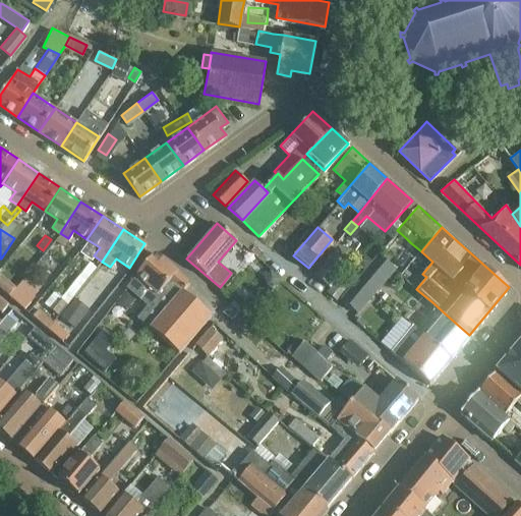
[(329,287),(338,275),(348,264),(333,251),(313,275),(329,287)]
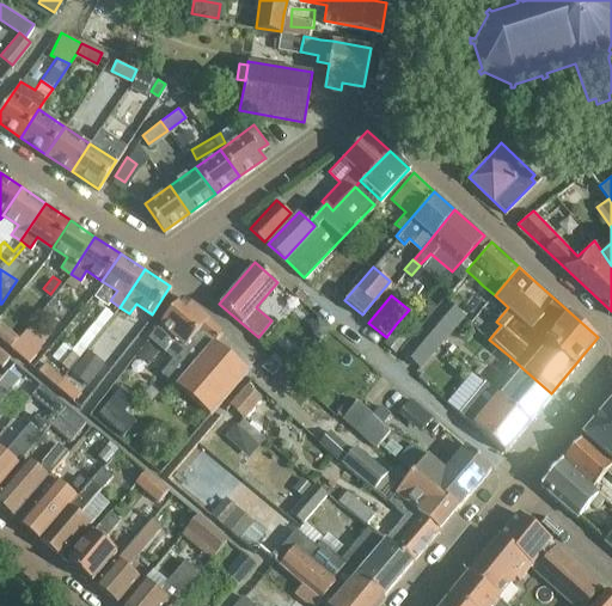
[(159,323),(150,335),(150,336),(173,356),(161,371),(176,384),(214,341),(222,331),(207,317),(182,297),(159,323)]
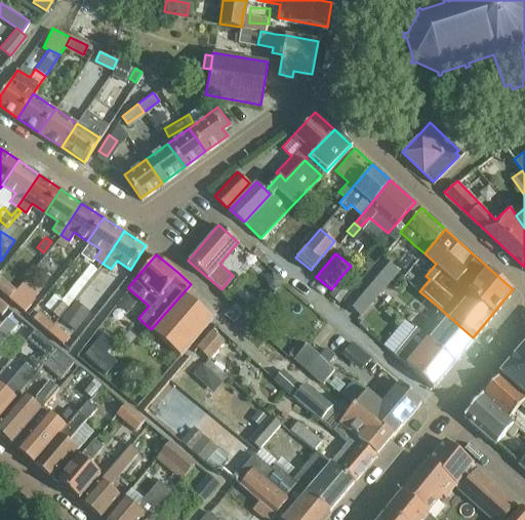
[(381,255),(361,279),(370,286),(371,287),(378,293),(399,270),(391,264),(381,255)]
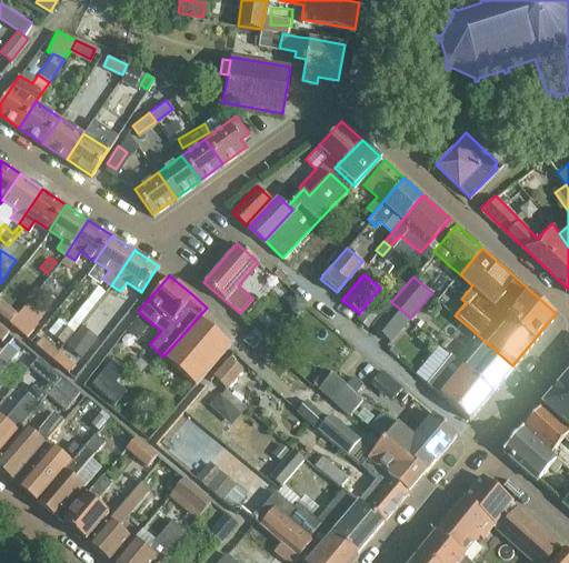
[(0,311),(10,321),(17,313),(0,300),(0,311)]
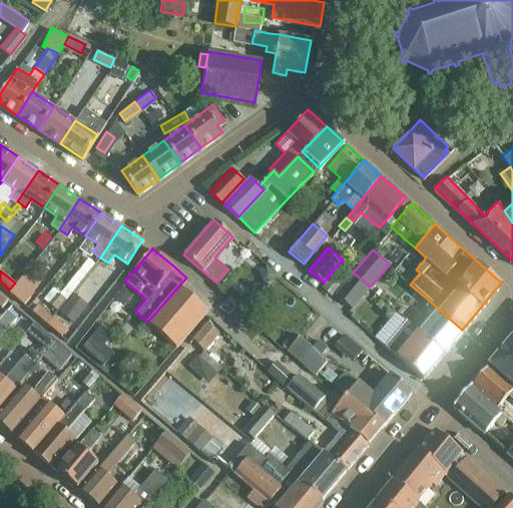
[(333,271),(324,283),(322,285),(332,294),(343,280),(333,271)]
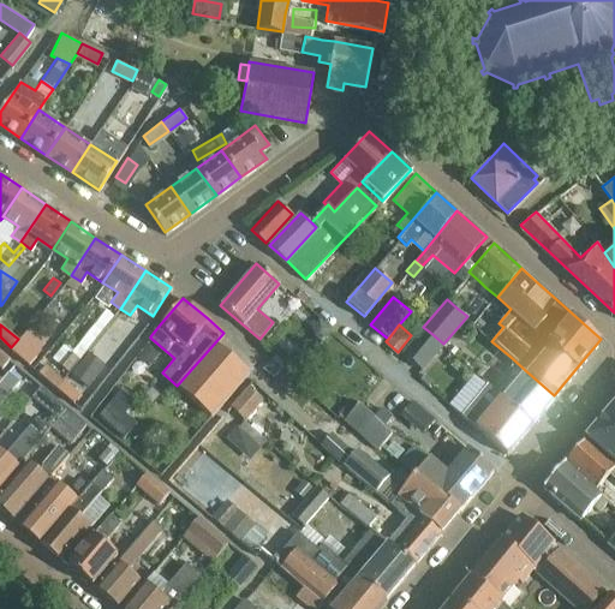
[(411,341),(405,348),(415,358),(424,366),(443,344),(435,336),(434,335),(423,327),(411,341)]
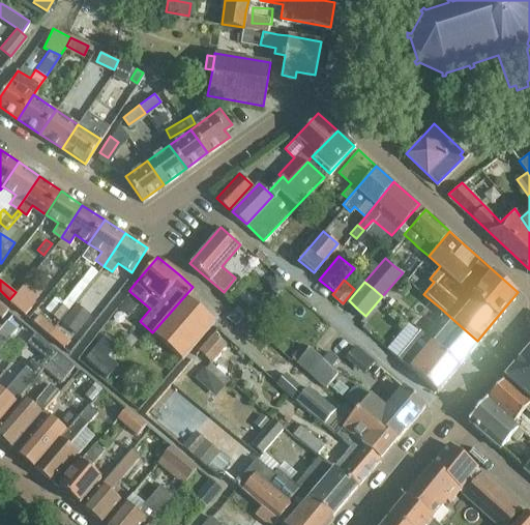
[(23,283),(16,292),(9,299),(25,312),(38,295),(23,283)]
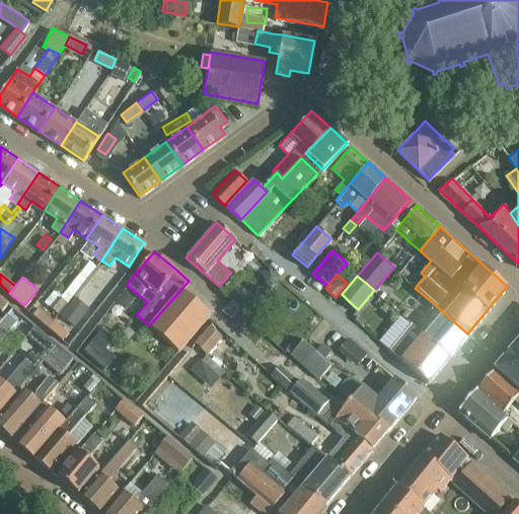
[(125,289),(117,299),(125,306),(133,296),(125,289)]
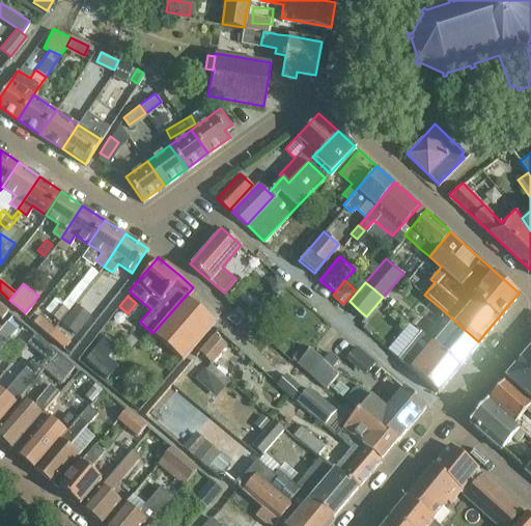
[(215,320),(186,296),(152,333),(182,358),(215,320)]
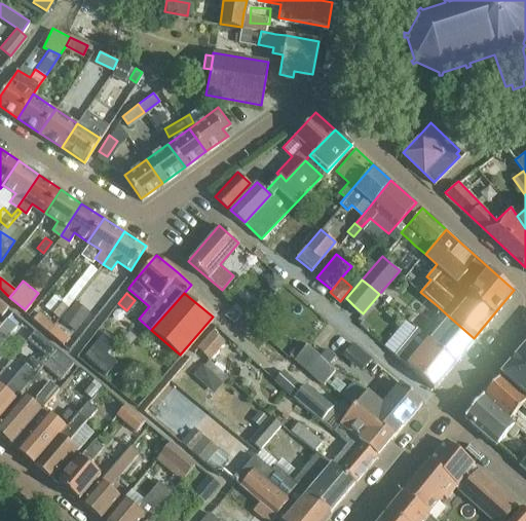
[(251,296),(238,310),(242,313),(249,319),(260,304),(251,296)]
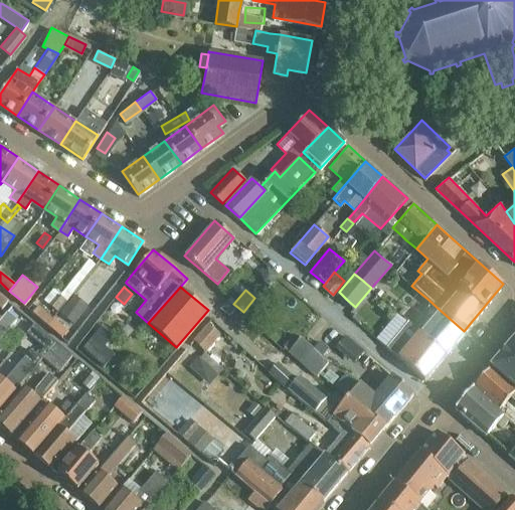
[(227,298),(219,307),(229,316),(237,307),(233,304),(227,298)]
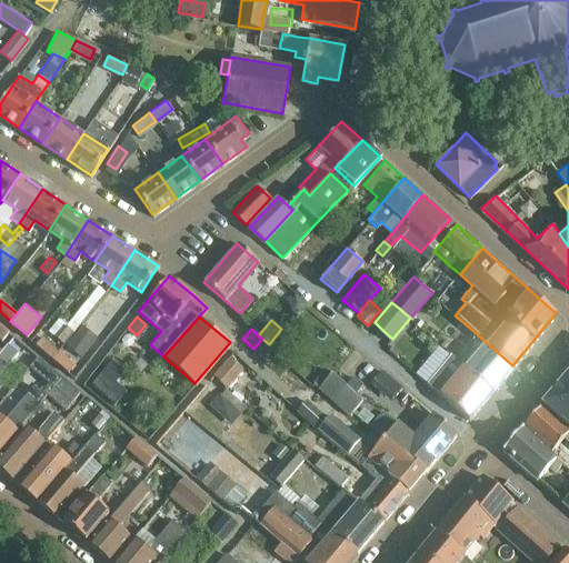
[(476,333),(455,358),(465,367),(491,391),(512,365),(486,342),(476,333)]
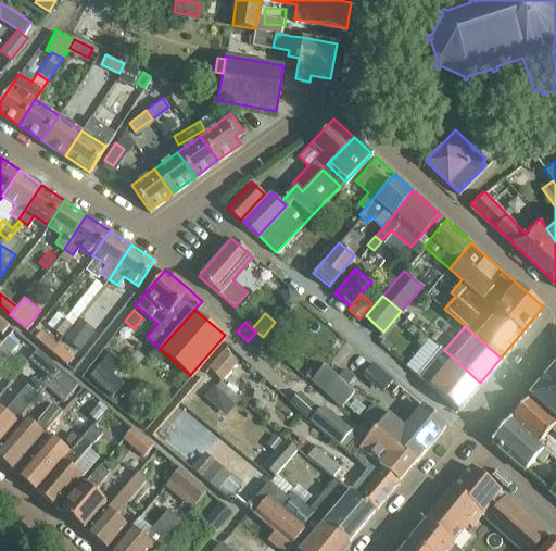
[(51,349),(57,341),(41,328),(35,335),(51,349)]
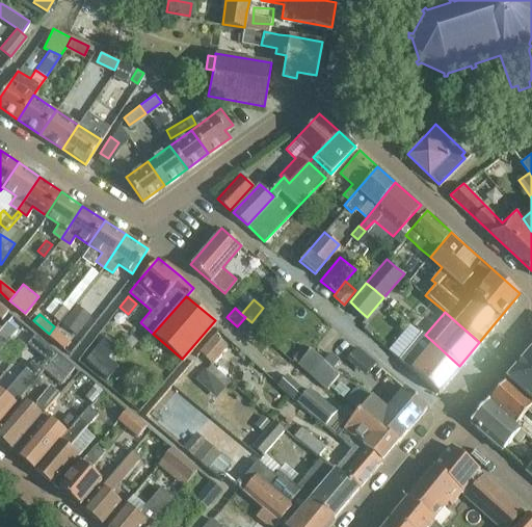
[(1,325),(0,327),(0,347),(17,328),(6,320),(2,325),(1,325)]
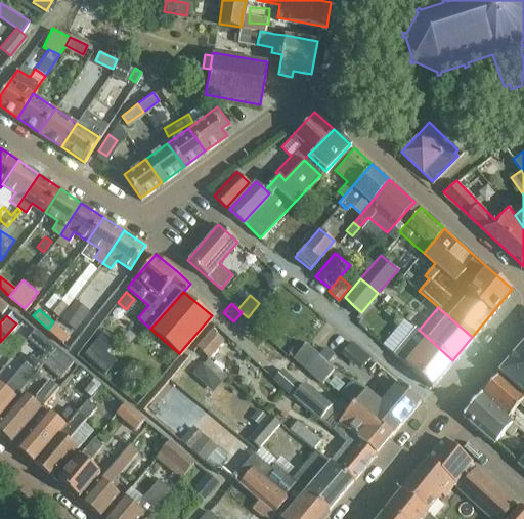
[(53,321),(48,329),(62,341),(69,335),(53,321)]
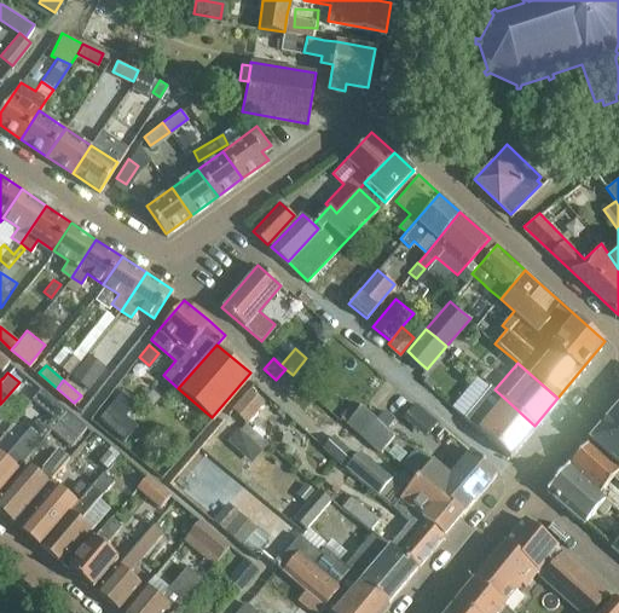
[(41,387),(32,398),(57,420),(67,409),(41,387)]
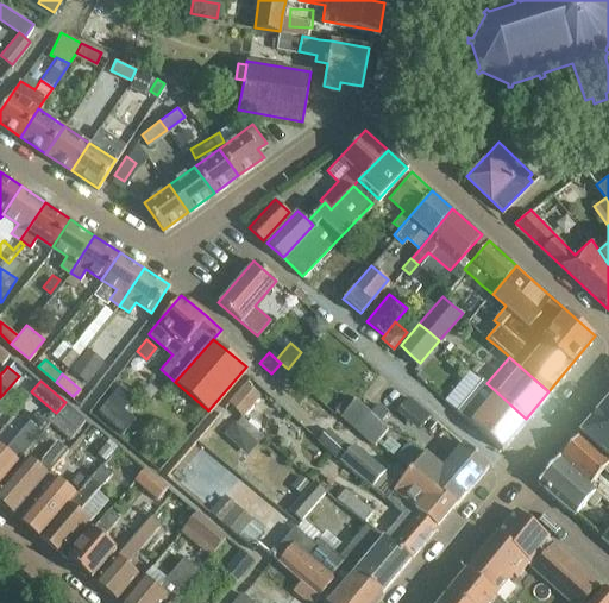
[(526,419),(497,393),(483,381),(458,409),(470,418),(503,447),(526,419)]
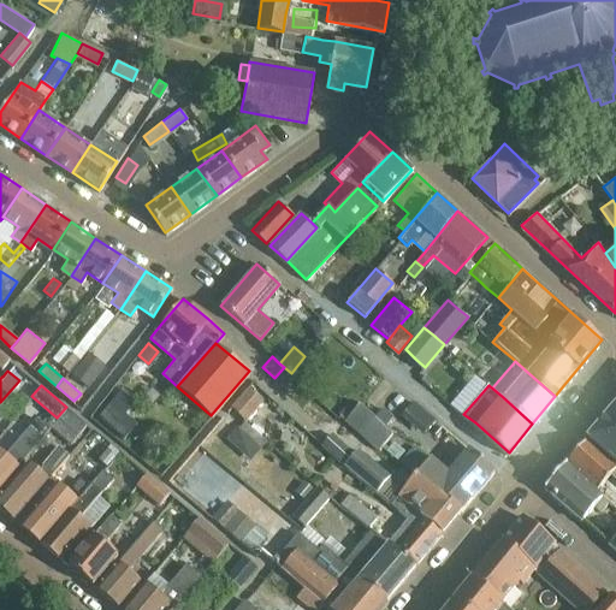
[(247,386),(230,406),(246,419),(262,400),(247,386)]
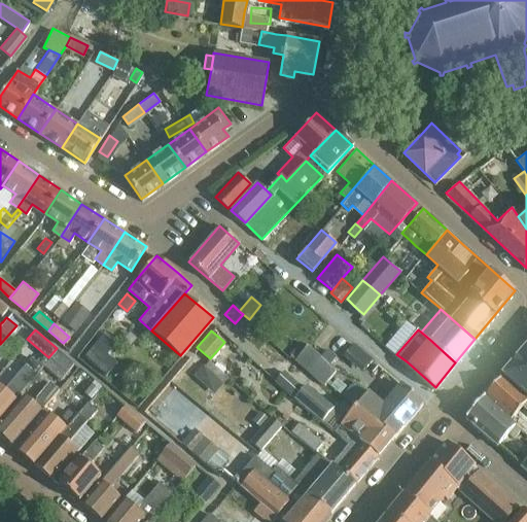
[(91,345),(106,362),(119,352),(104,334),(91,345)]
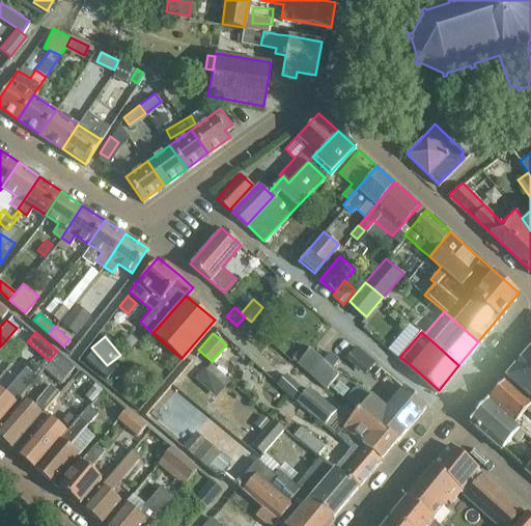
[(310,349),(298,362),(327,387),(338,372),(331,366),(338,357),(329,350),(322,358),(310,349)]
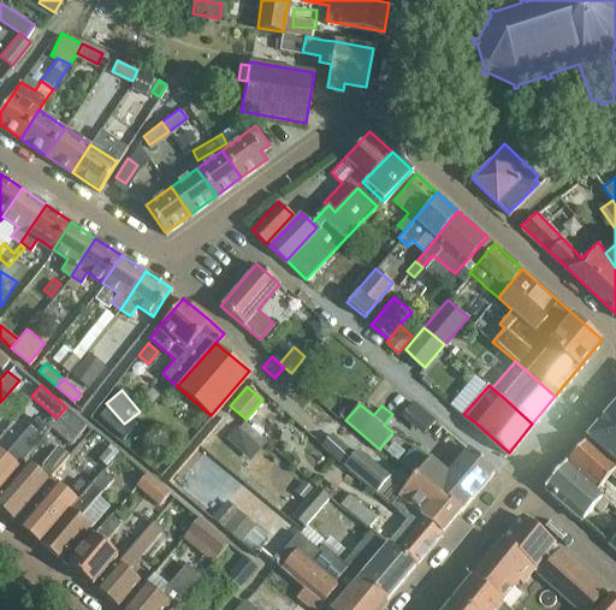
[(615,406),(615,404),(586,437),(615,463),(615,406)]
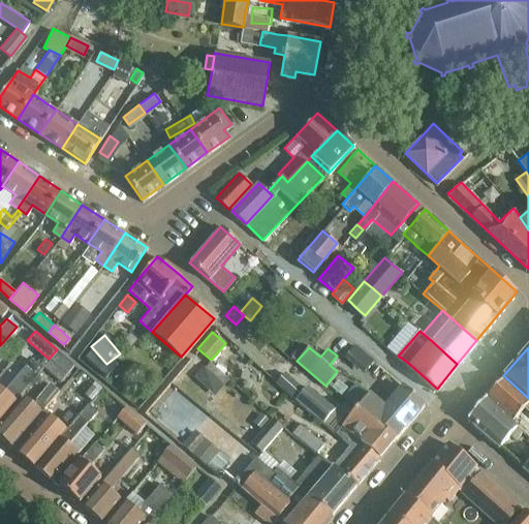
[(61,378),(73,363),(57,349),(49,359),(44,365),(61,378)]
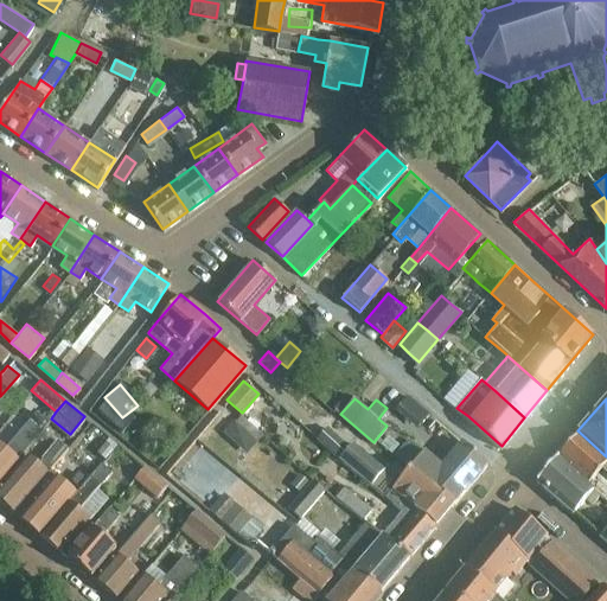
[(0,447),(0,478),(34,438),(49,421),(36,410),(2,449),(0,447)]
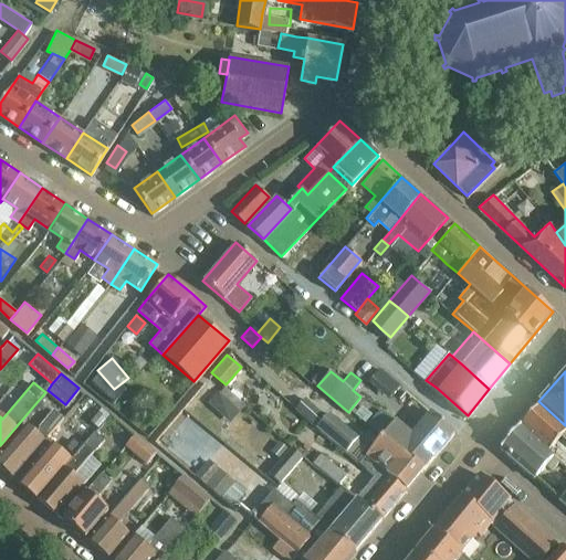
[(14,402),(21,390),(9,382),(2,394),(14,402)]
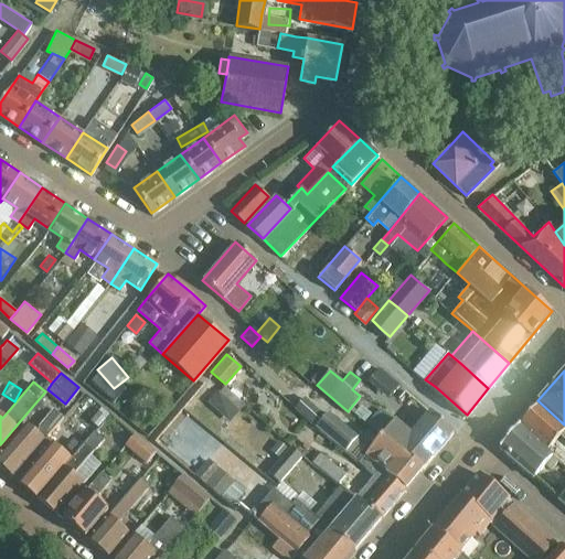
[(224,384),(219,390),(240,409),(245,402),(224,384)]
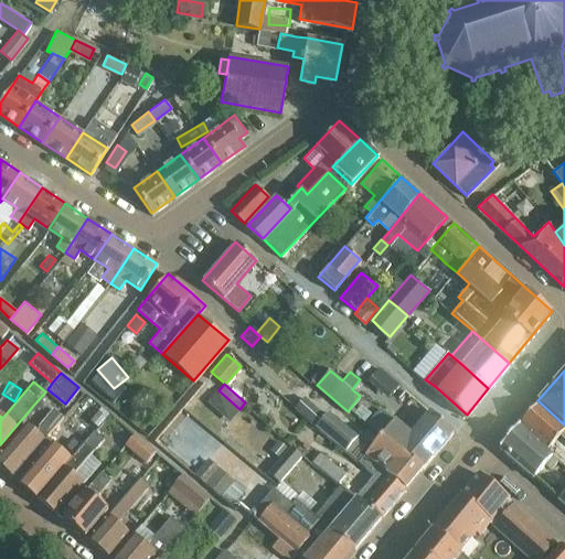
[(305,395),(295,406),(317,426),(326,414),(305,395)]
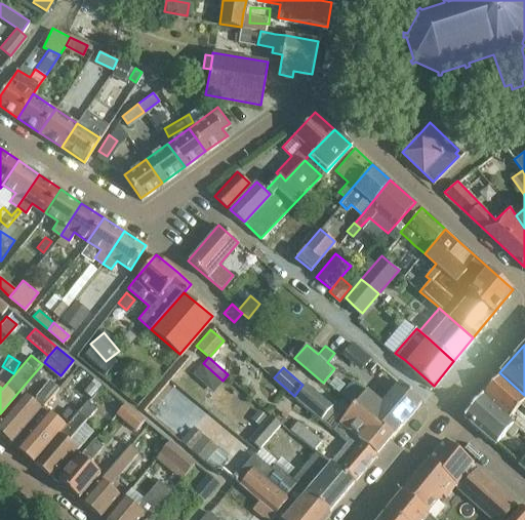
[(524,395),(499,372),(482,394),(508,417),(519,404),(524,409),(524,395)]
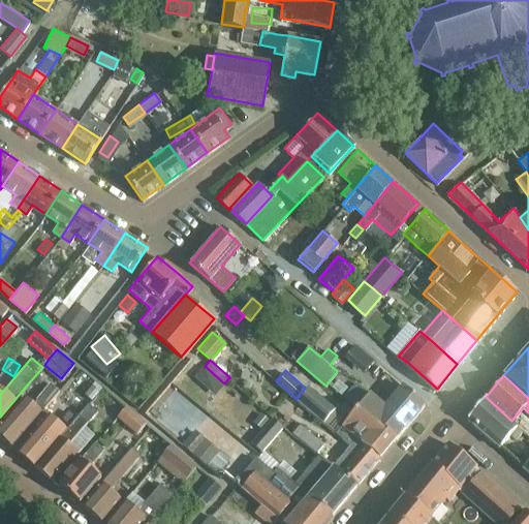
[(94,379),(84,392),(91,398),(101,386),(94,379)]
